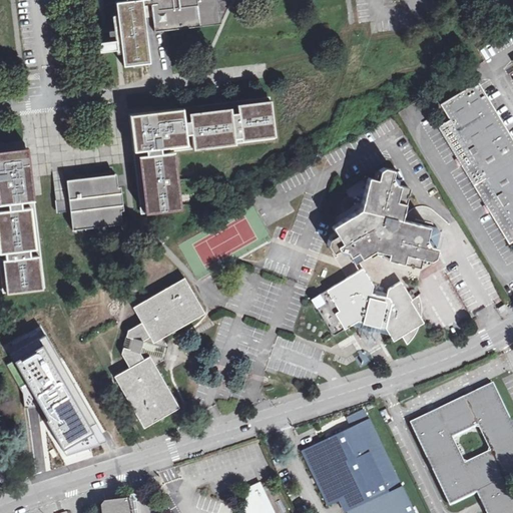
[(125,0),(125,1),(115,2),(123,65),(149,62),(142,6),(140,0),(125,0)]
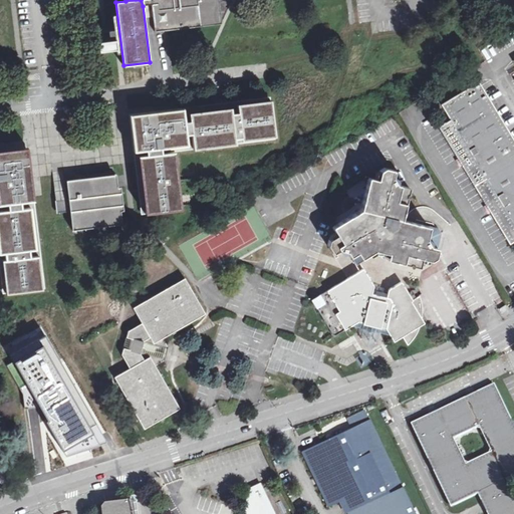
[(141,0),(143,6),(152,5),(155,29),(220,22),(216,0),(141,0)]
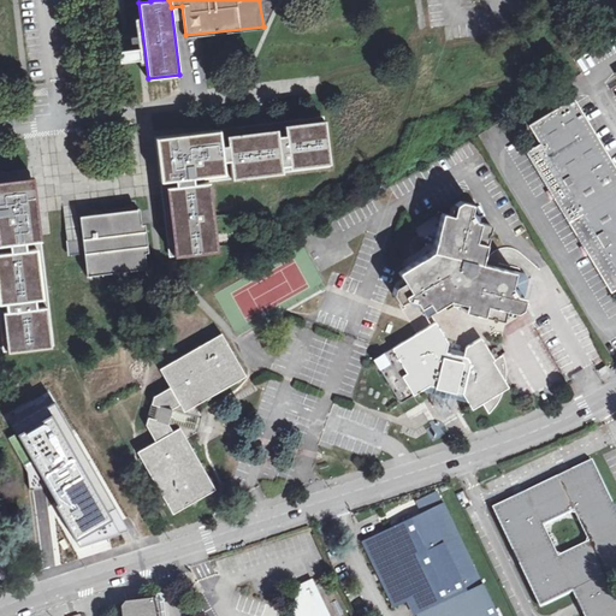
[(540,144),(528,152),(611,292),(615,289),(615,167),(575,99),(529,126),(540,144)]
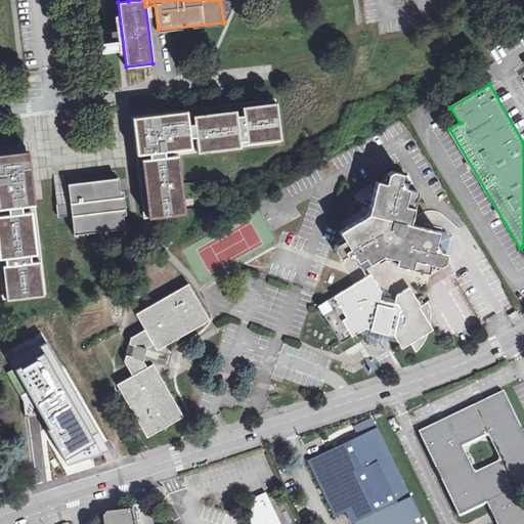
[(275,99),(131,117),(143,219),(185,214),(178,155),(280,142),(275,99)]
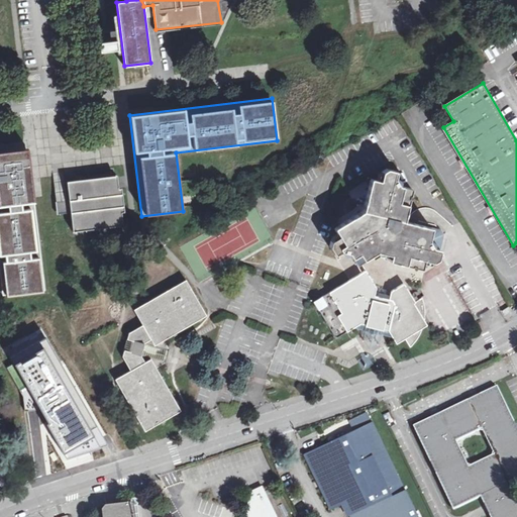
[(43,290),(29,149),(8,151),(0,151),(0,275),(2,294),(43,290)]
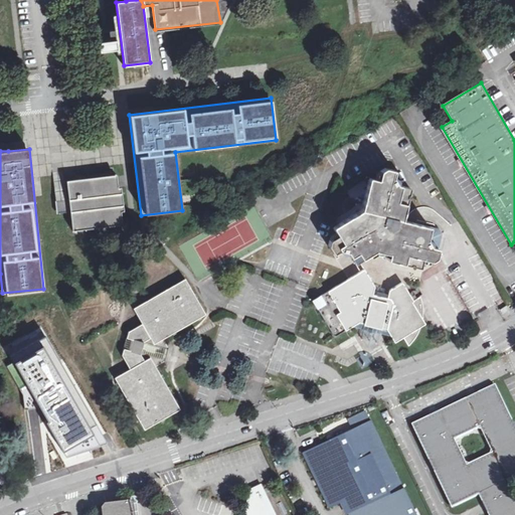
[(329,239),(326,249),(330,255),(336,252),(338,255),(342,256),(345,254),(349,262),(377,243),(379,246),(387,249),(385,263),(416,270),(419,262),(427,264),(433,261),(435,251),(428,249),(430,244),(437,245),(439,236),(437,232),(409,225),(398,222),(407,190),(394,187),(395,184),(393,181),(390,180),(392,173),(382,171),(378,174),(375,182),(367,180),(359,212),(330,229),(335,237),(329,239)]
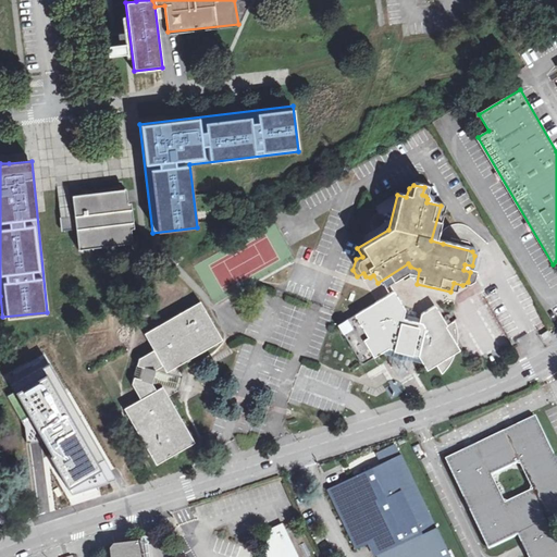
[(124,187),(71,195),(74,218),(75,223),(76,233),(78,249),(132,243),(124,187)]
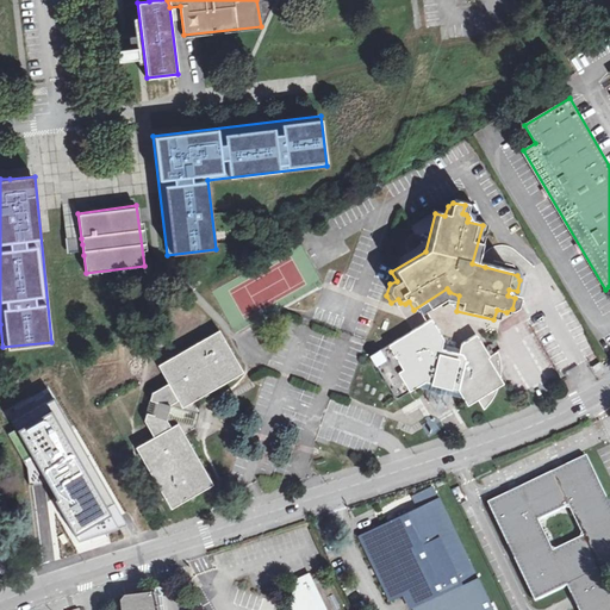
[(367,359),(392,400),(412,388),(425,393),(423,403),(433,405),(443,408),(446,398),(458,400),(462,408),(473,402),(480,412),(484,408),(487,400),(492,392),(495,383),(496,373),(496,365),(493,354),(486,359),(473,337),(455,347),(440,341),(428,322),(385,348),(367,359)]
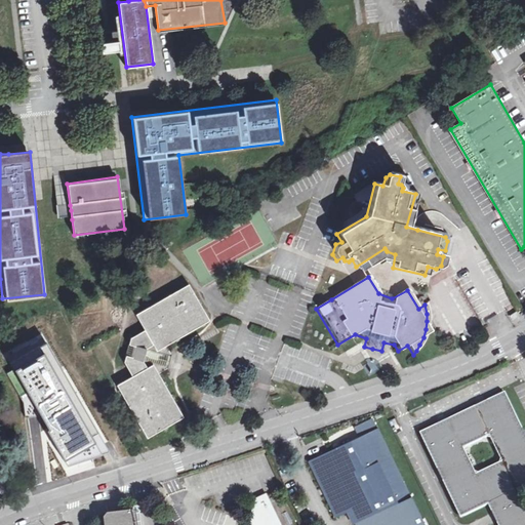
[(117,385),(144,430),(150,426),(154,433),(183,415),(158,372),(165,369),(167,359),(169,351),(166,344),(209,320),(192,289),(186,293),(183,286),(135,313),(145,328),(130,337),(124,361),(132,374),(117,385)]
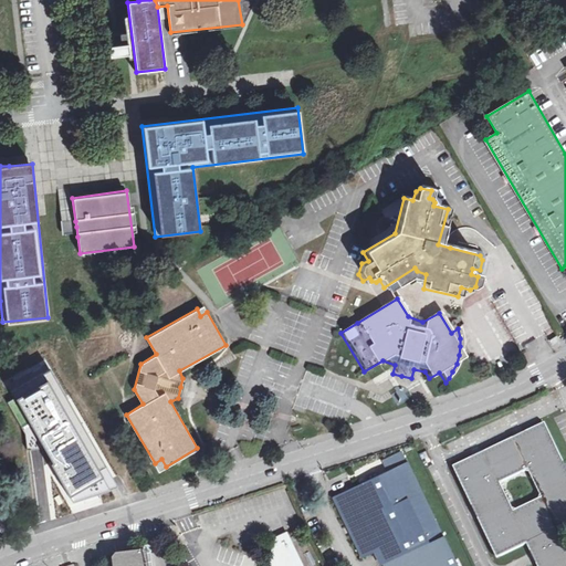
[(116,486),(49,368),(3,395),(25,432),(28,450),(44,448),(52,461),(50,462),(72,500),(116,486)]
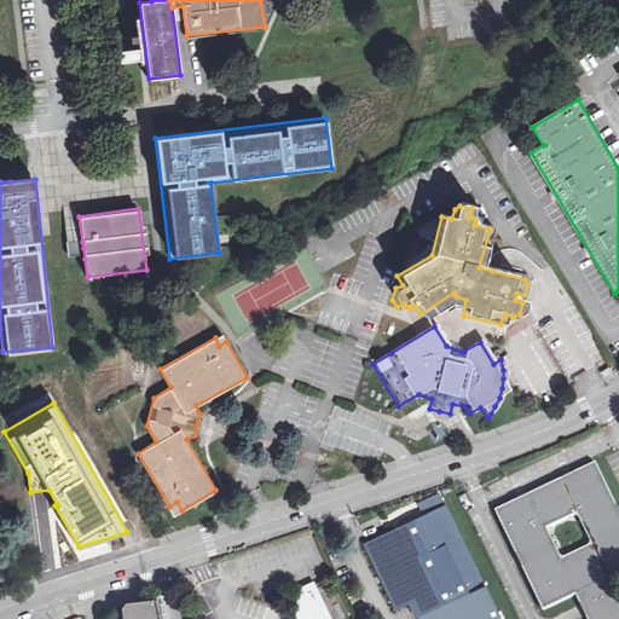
[(543,487),(496,510),(493,516),(537,607),(543,611),(572,597),(582,618),(618,618),(618,524),(594,469),(588,467),(543,487)]
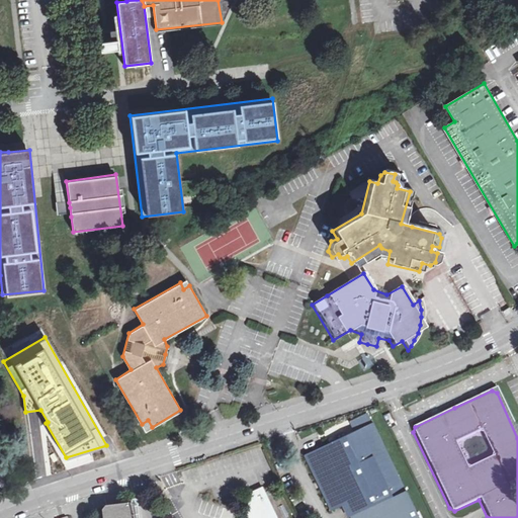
[(329,509),(342,503),(349,517),(417,517),(373,422),(304,454),(329,509)]
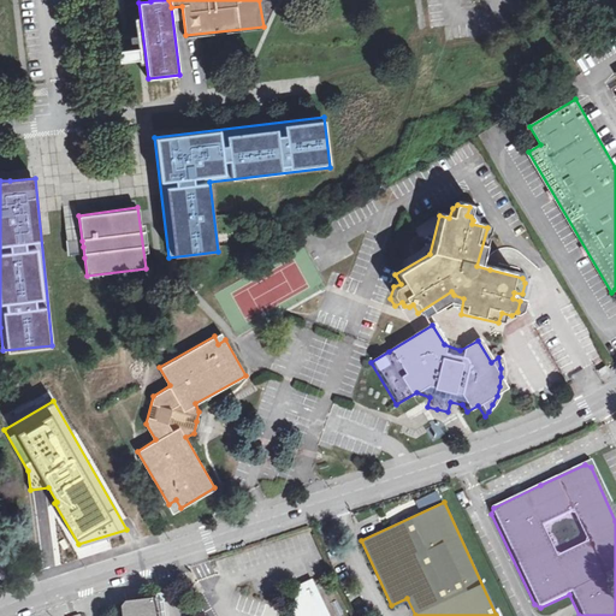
[(326,615),(311,580),(300,585),(289,615),(326,615)]
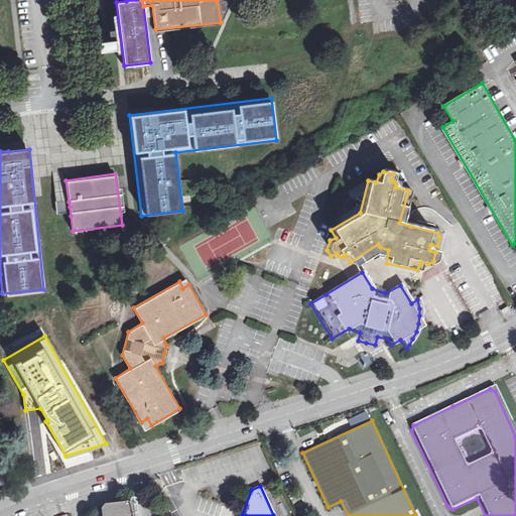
[(172,515),(179,511),(174,501),(167,505),(172,515)]
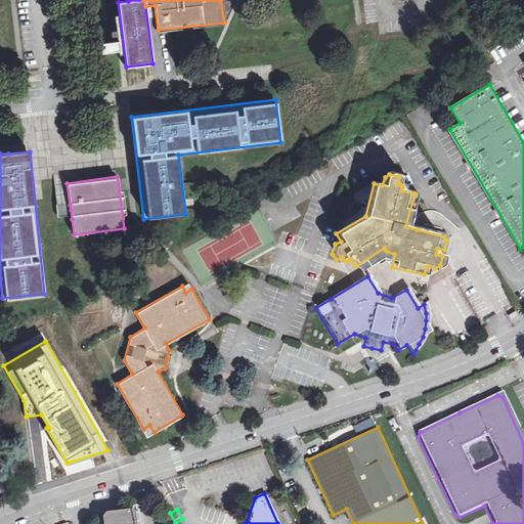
[(133,523),(132,515),(104,518),(104,523),(133,523)]
